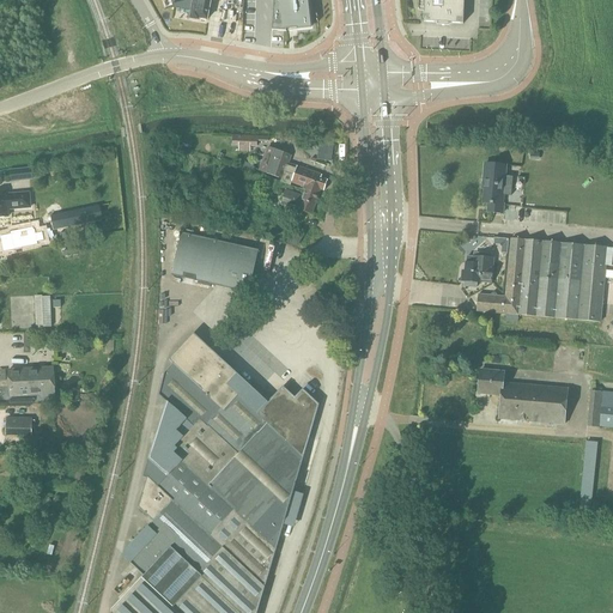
[(180,0),(174,8),(192,11),(190,19),(199,20),(200,19),(207,20),(211,0),(180,0)]
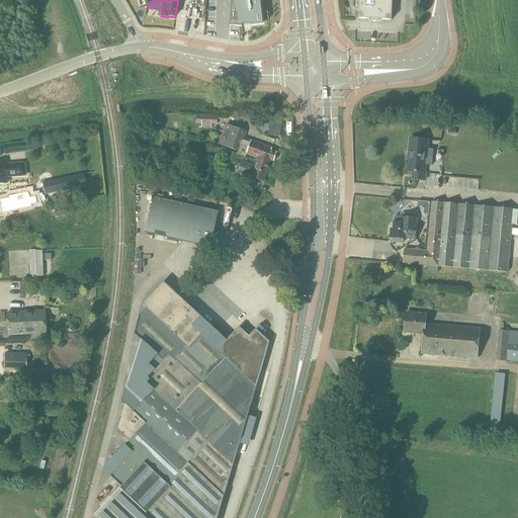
[(260,0),(232,0),(230,26),(242,27),(242,25),(251,25),(251,26),(263,25),(260,0)]
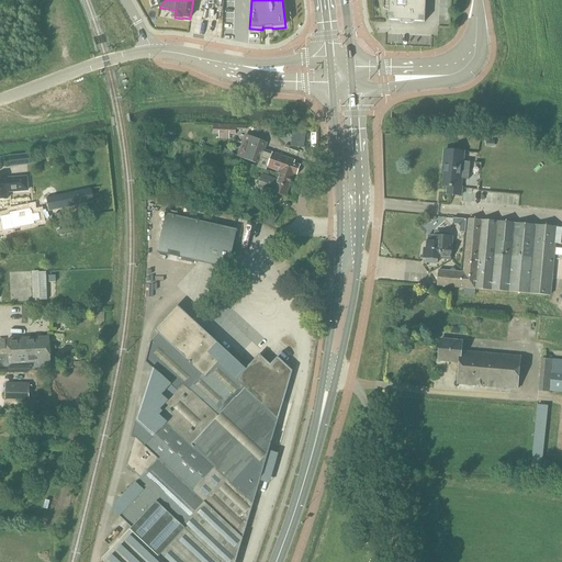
[(384,0),(385,9),(390,9),(389,20),(425,22),(426,0),(384,0)]
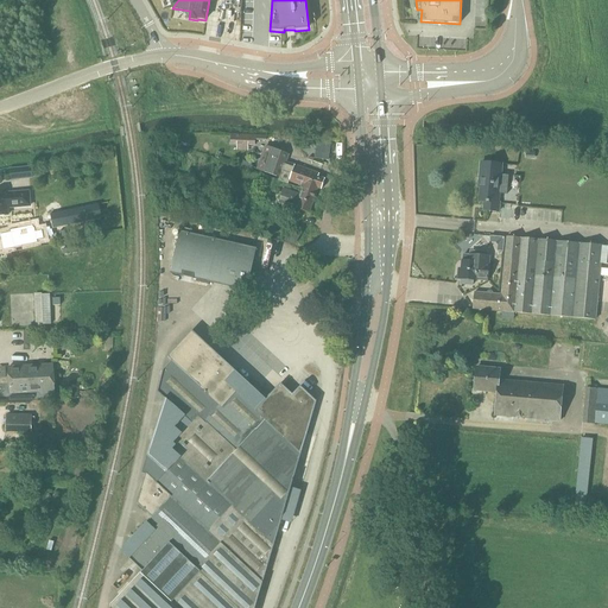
[(289,154),(271,147),(264,165),(270,166),(267,173),(280,178),(279,181),(280,181),(289,184),(290,181),(302,185),(302,188),(304,189),(305,185),(317,189),(317,188),(322,189),(325,179),(320,177),(320,173),(286,163),(289,154)]
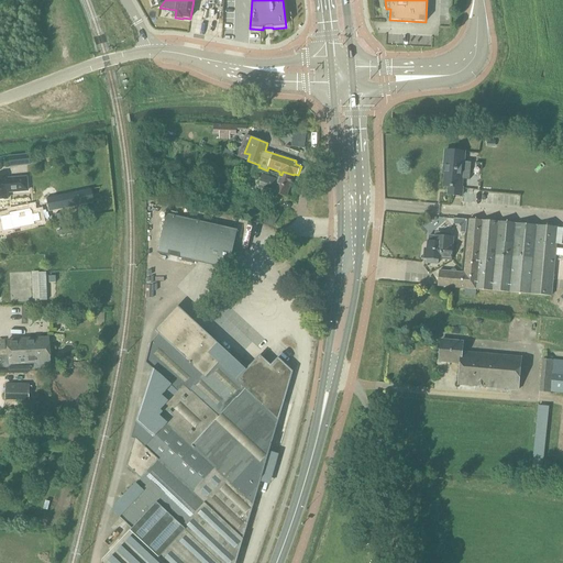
[(445,151),(443,173),(445,174),(443,187),(448,187),(446,195),(463,197),(463,187),(461,187),(462,179),(468,179),(471,163),(464,162),(464,152),(445,151)]
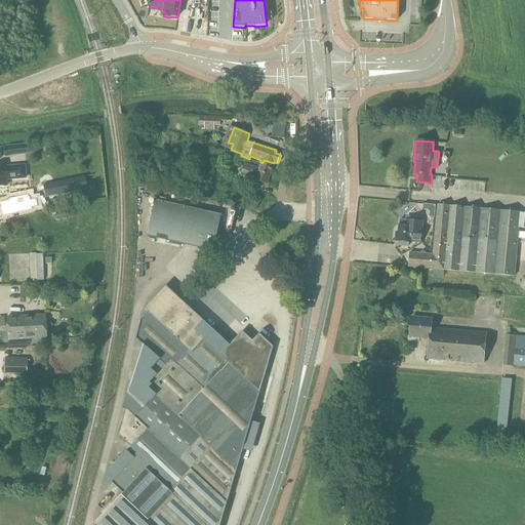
[(28,154),(27,145),(15,146),(16,155),(28,154)]
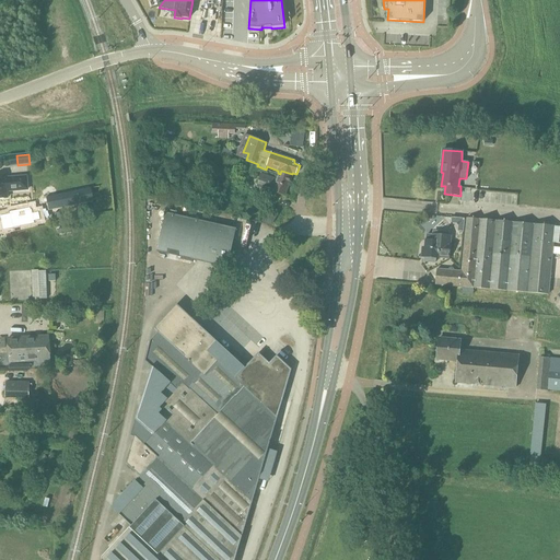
[(237,171),(240,162),(231,159),(228,167),(237,171)]
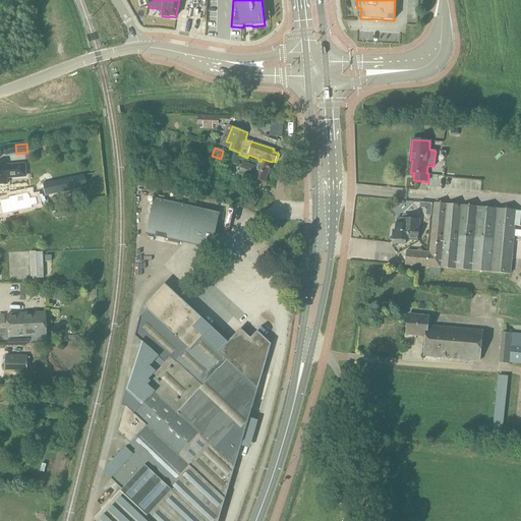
[(240,155),(239,155),(231,152),(228,162),(236,165),(240,155)]
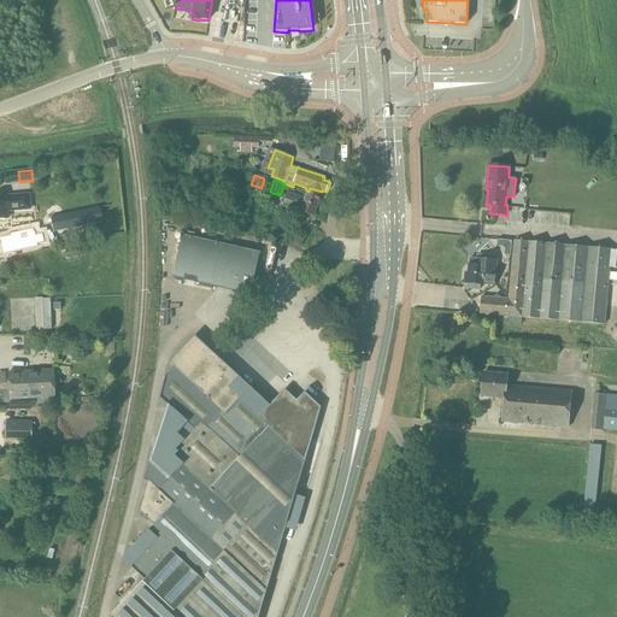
[(313,216),(322,192),(310,188),(309,192),(306,198),(288,191),(283,204),(301,210),(301,211),(313,216)]
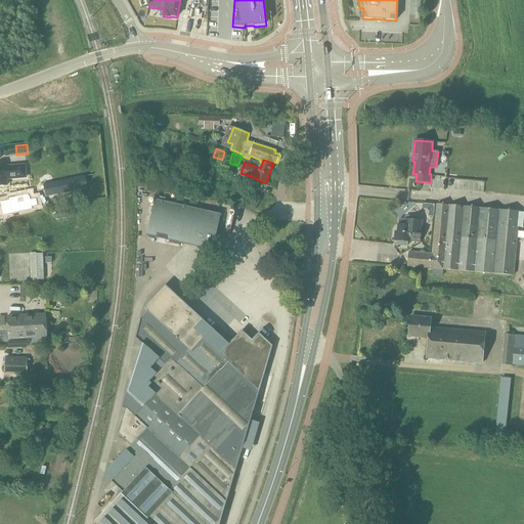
[(6,166),(0,166),(0,186),(7,185),(6,177),(9,177),(9,179),(22,178),(22,182),(34,181),(34,172),(26,172),(25,166),(9,167),(9,168),(7,168),(6,166)]
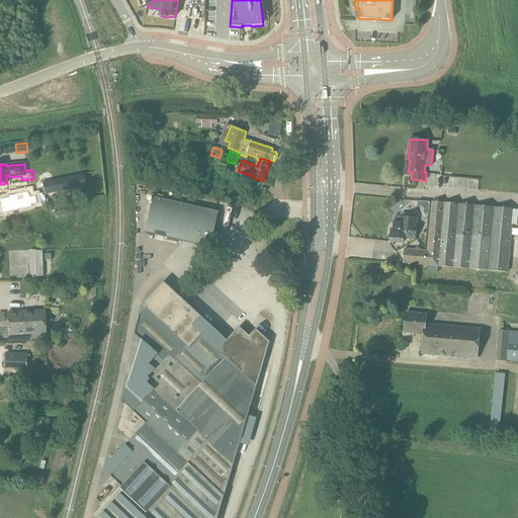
[(86,186),(83,174),(54,180),(56,190),(69,187),(69,189),(86,186)]
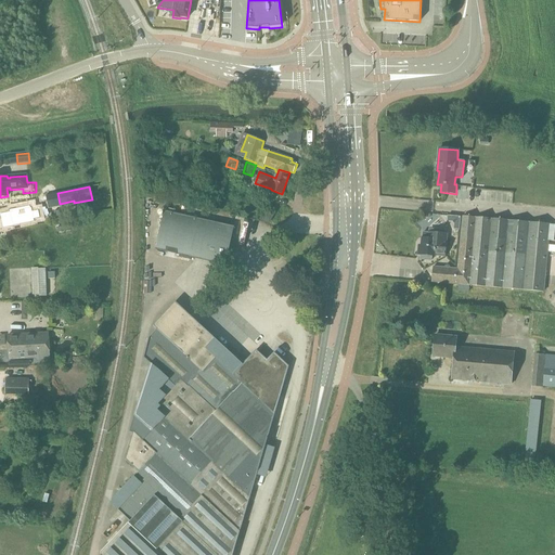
[(10,213),(0,214),(3,229),(35,222),(35,219),(40,218),(39,210),(33,211),(31,207),(31,208),(30,206),(10,210),(10,213)]
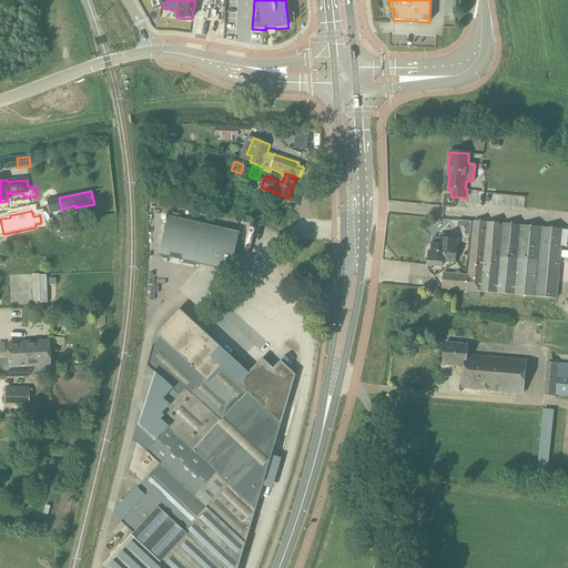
[(239,232),(169,216),(160,255),(230,272),(239,232)]
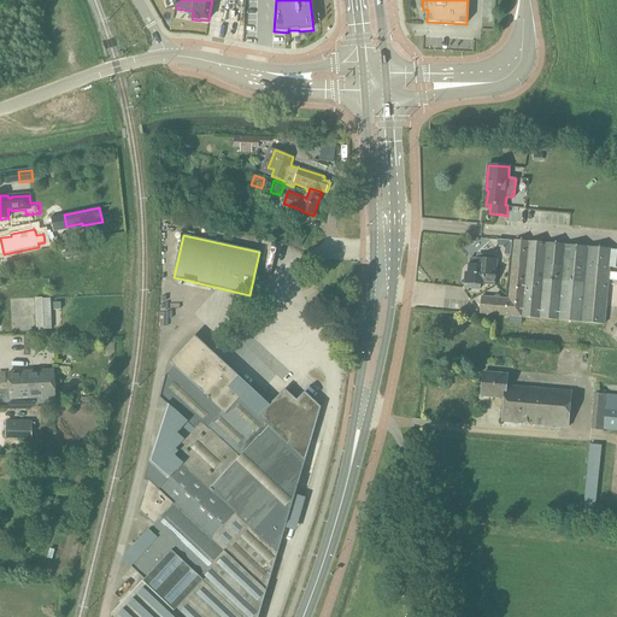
[(298,236),(293,245),(299,248),(304,239),(298,236)]
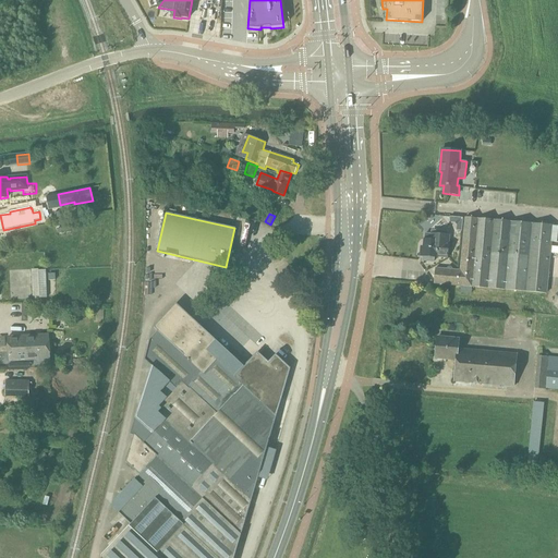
[(435,268),(434,283),(547,294),(554,225),(465,217),(460,270),(435,268)]
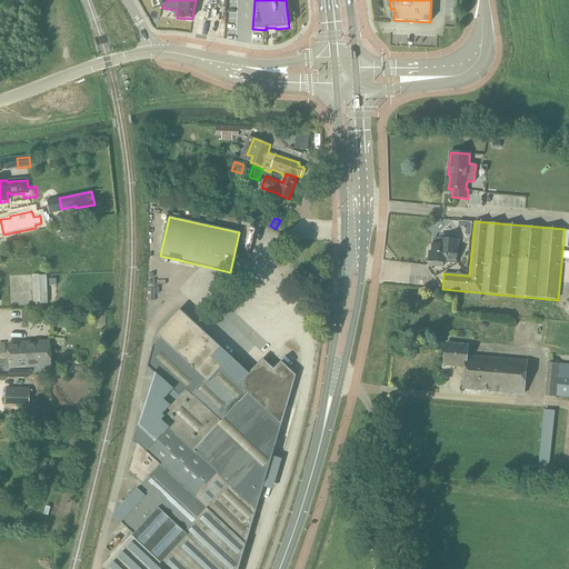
[(431,266),(442,267),(443,262),(445,262),(457,263),(458,240),(433,238),(432,252),(430,252),(429,261),(431,261),(431,266)]
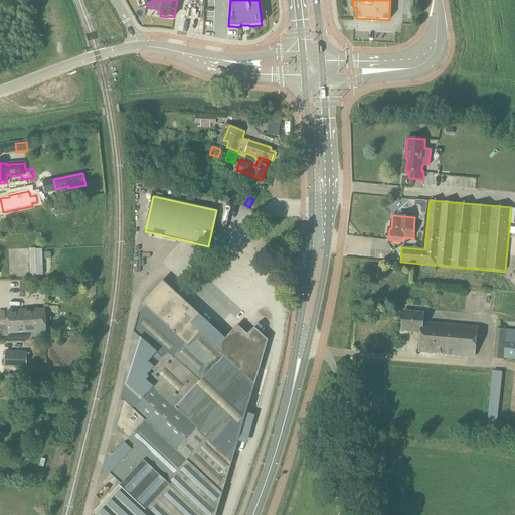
[(95,513),(94,514),(215,514),(241,431),(249,434),(254,415),(247,413),(269,341),(254,328),(248,335),(237,326),(222,342),(218,338),(222,334),(163,281),(143,302),(147,305),(139,313),(134,333),(141,339),(121,401),(125,402),(117,426),(130,439),(106,465),(105,469),(122,484),(95,513)]
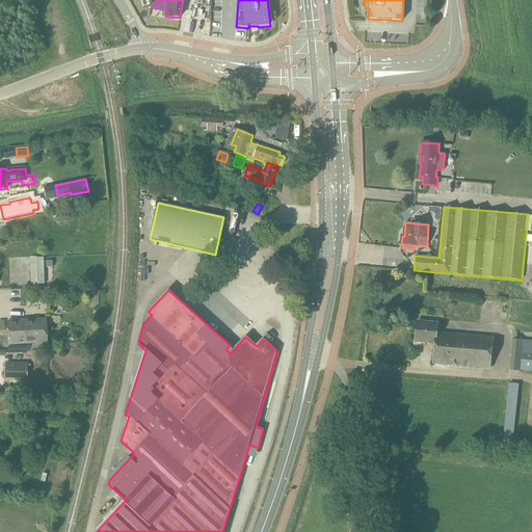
[(64,297),(54,297),(54,307),(64,307),(64,297)]
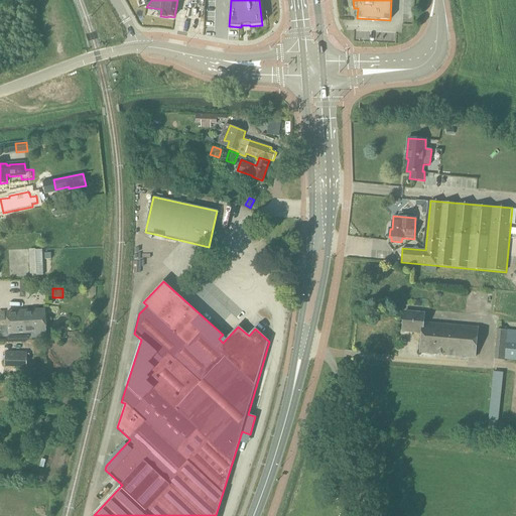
[(482,291),(481,299),(488,299),(487,304),(488,304),(488,309),(490,309),(491,292),(482,291)]
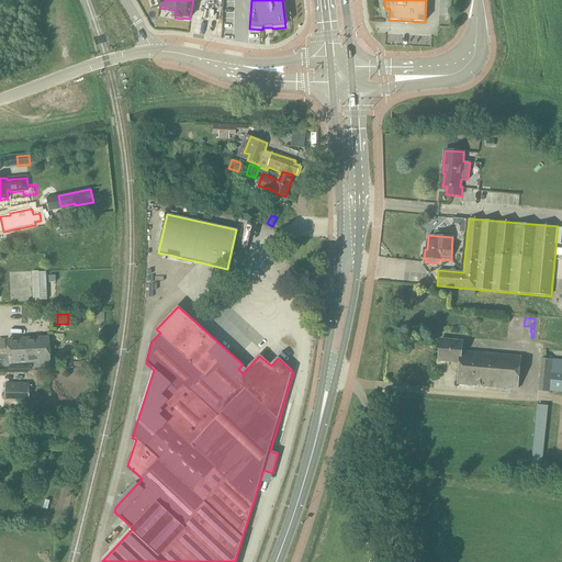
[(52,364),(51,338),(9,340),(10,364),(37,363),(37,366),(52,364)]
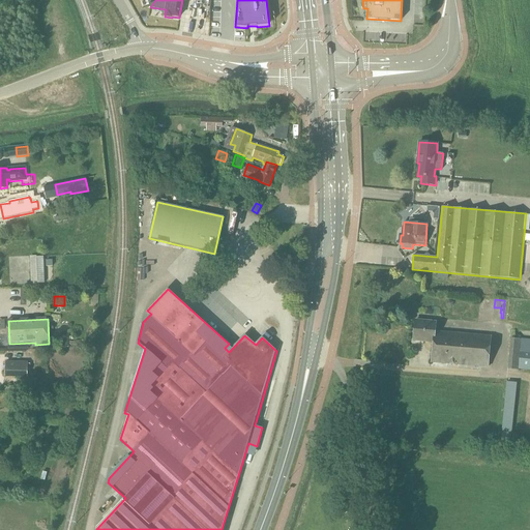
[(436,322),(415,320),(414,340),(433,342),(431,362),(489,367),(492,335),(435,331),(436,322)]
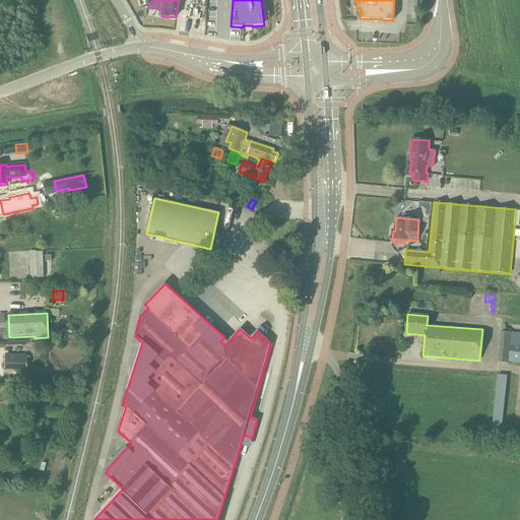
[(511,332),(502,331),(499,362),(509,363),(519,363),(519,332),(512,332),(511,332)]
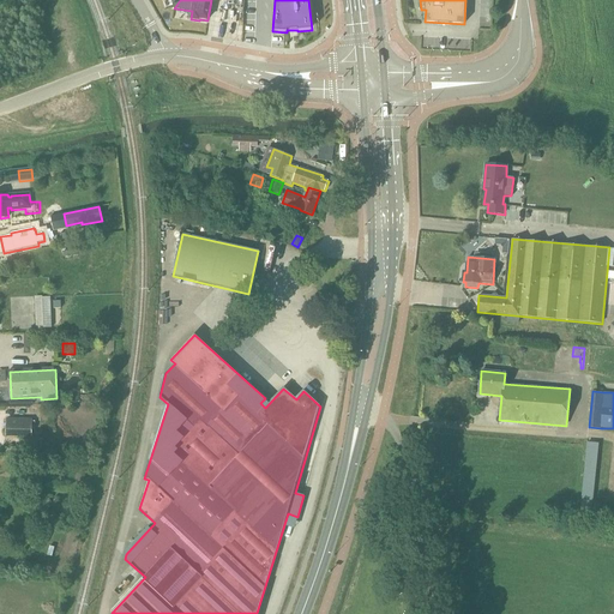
[(7,420),(7,434),(31,434),(31,420),(7,420)]
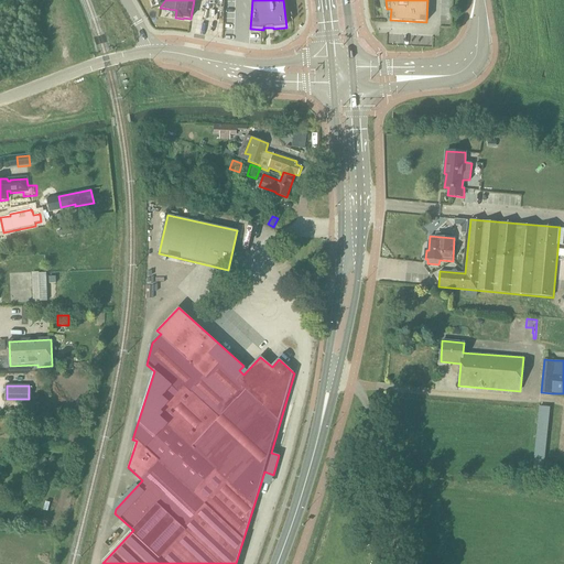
[(539,405),(532,468),(544,469),(551,408),(539,405)]
